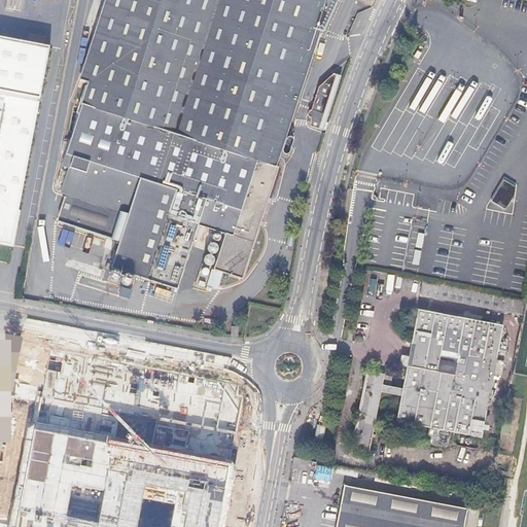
[(65,194),(117,210),(192,234),(195,226),(223,235),(213,268),(242,277),(277,165),(273,164),(329,0),(101,0),(70,100),(80,103),(61,164),(66,165),(58,191),(65,194)]
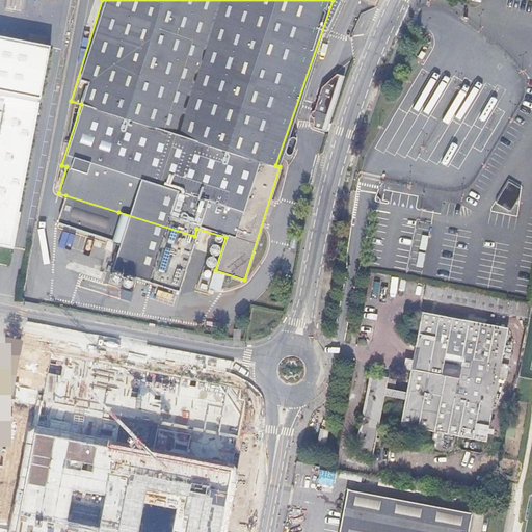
[(0,246),(10,248),(51,43),(0,33),(0,246)]
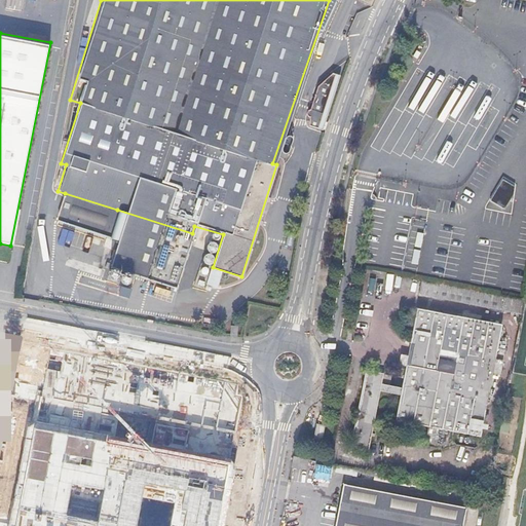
[(327,121),(341,77),(332,74),(317,88),(310,111),(307,115),(308,118),(310,120),(309,128),(324,132),(327,121)]
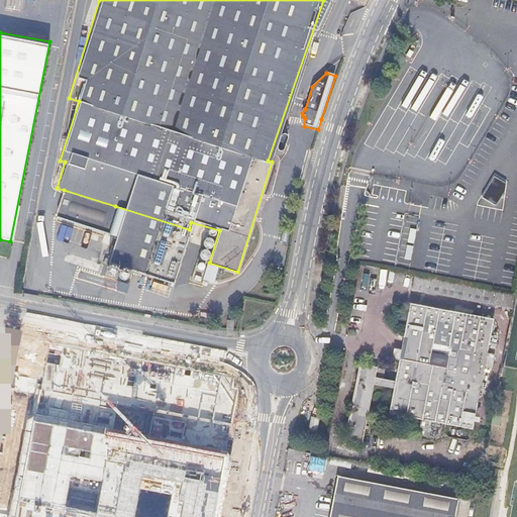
[(491,181),(504,189),(505,185),(493,178),(491,181)]
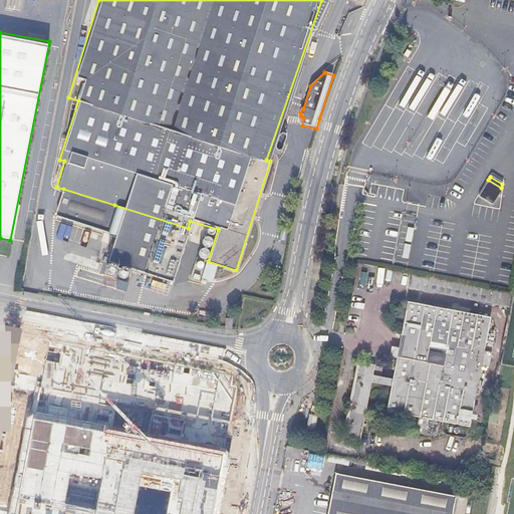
[(501,192),(501,188),(488,180),(478,198),(490,205),(493,206),(501,192)]
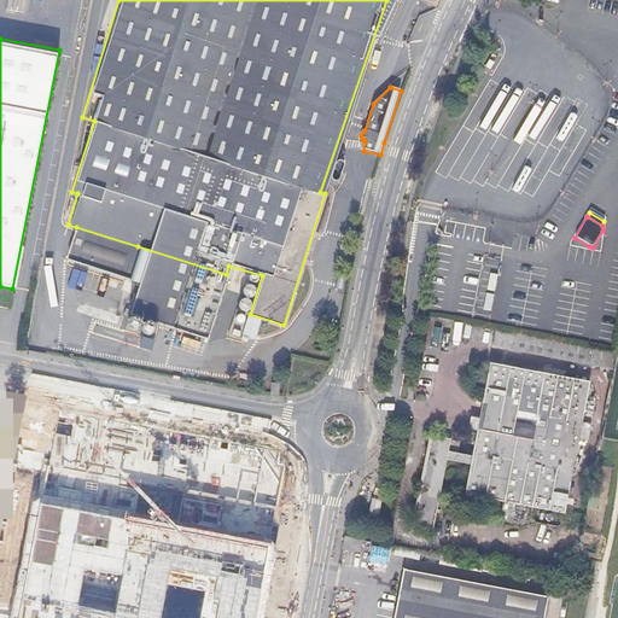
[(65,264),(127,284),(138,246),(76,227),(65,264)]
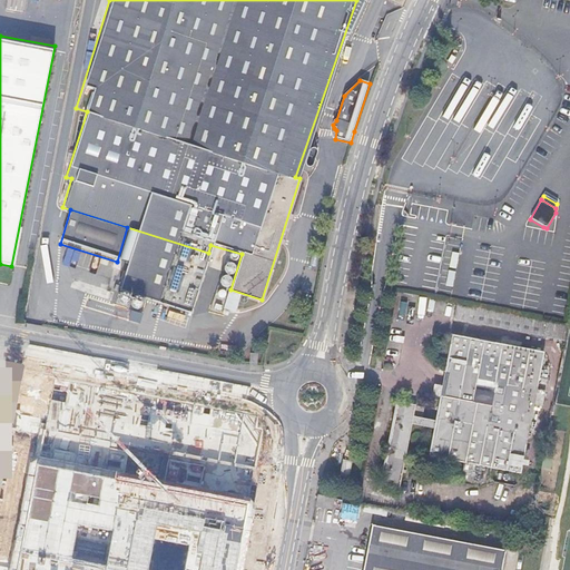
[(208,253),(127,227),(117,262),(127,265),(118,293),(189,316),(208,253)]
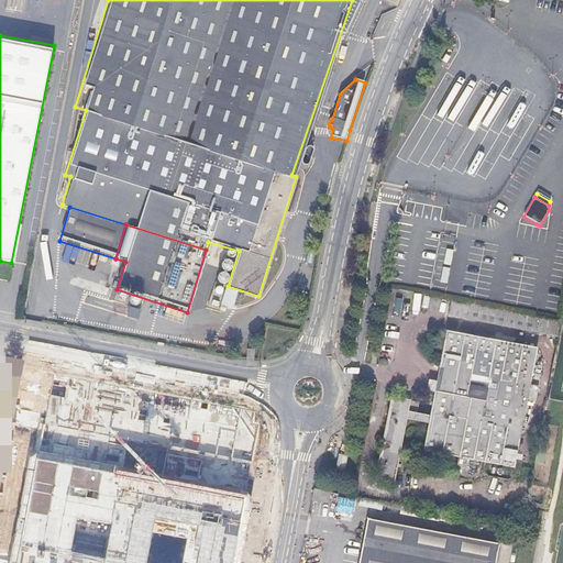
[(125,262),(116,258),(59,241),(54,258),(65,262),(61,278),(114,296),(117,289),(125,262)]
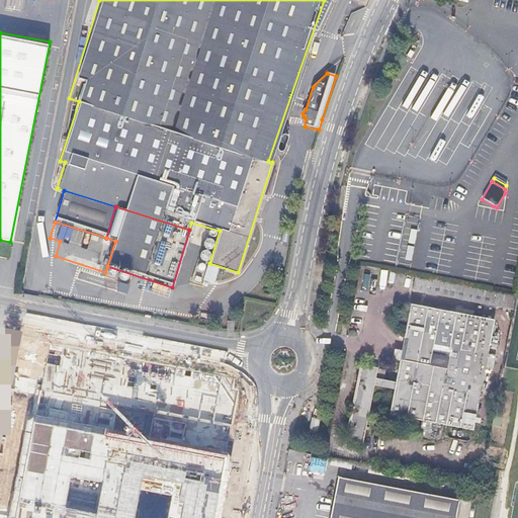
[(499,307),(515,309),(517,295),(414,275),(412,291),(499,308),(499,307)]
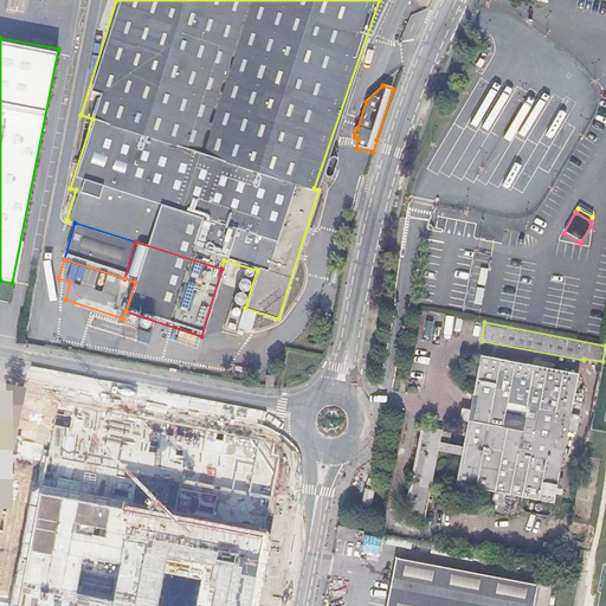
[(567,431),(577,432),(580,417),(571,416),(578,375),(479,356),(462,447),(438,443),(439,432),(420,429),(403,519),(423,522),(436,453),(461,457),(455,487),(492,494),(489,511),(500,514),(503,496),(553,505),(562,457),(567,431)]
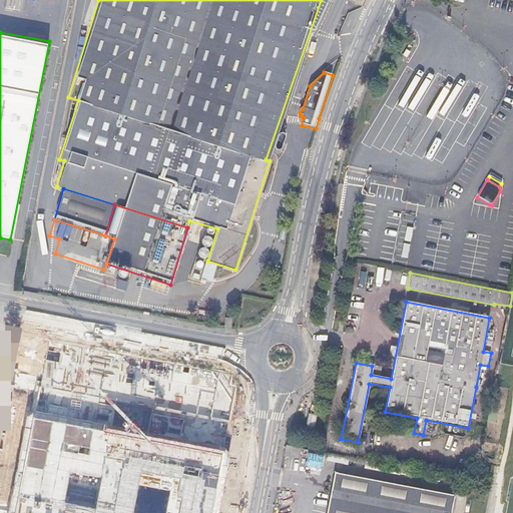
[(199,362),(19,328),(0,429),(0,512),(228,512),(245,423),(244,397),(225,393),(229,373),(226,371),(199,362)]
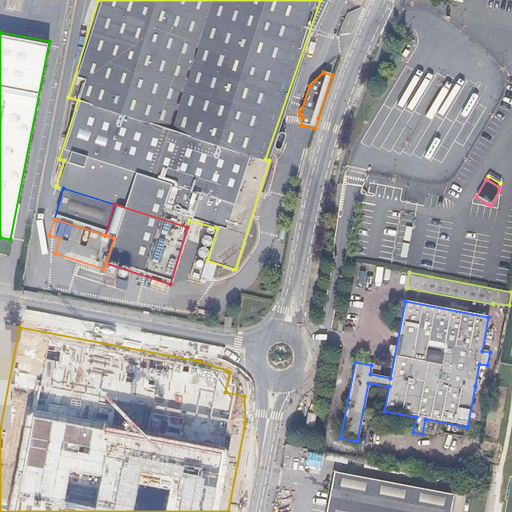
[(483,387),(487,365),(479,364),(475,386),(483,387)]
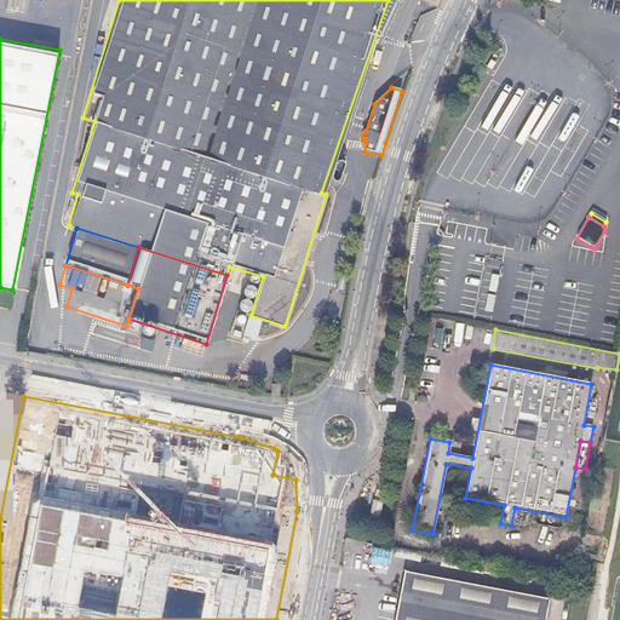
[(368,523),(377,526),(380,505),(372,504),(368,523)]
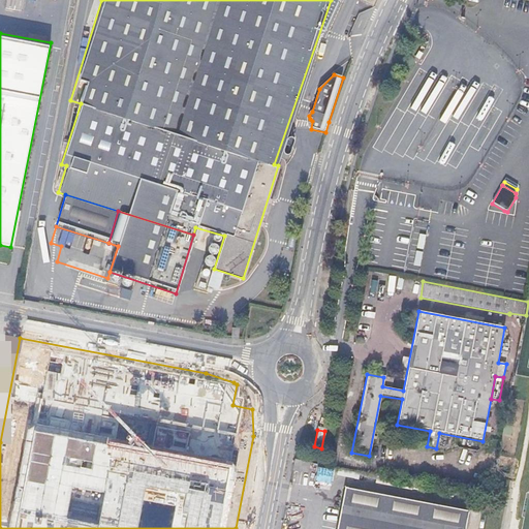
[(439,448),(446,450),(449,438),(441,437),(439,448)]
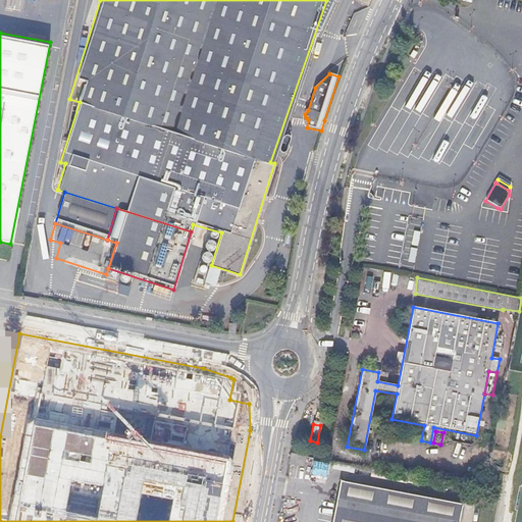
[(304,467),(306,457),(292,454),(290,465),(304,467)]
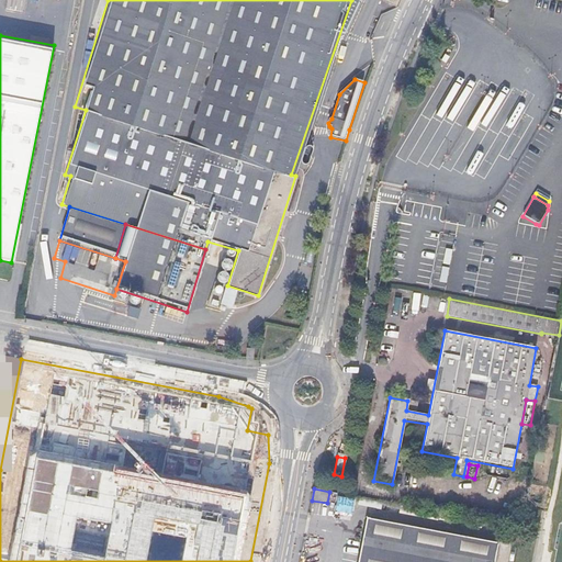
[(352,514),(353,497),(338,496),(337,513),(352,514)]
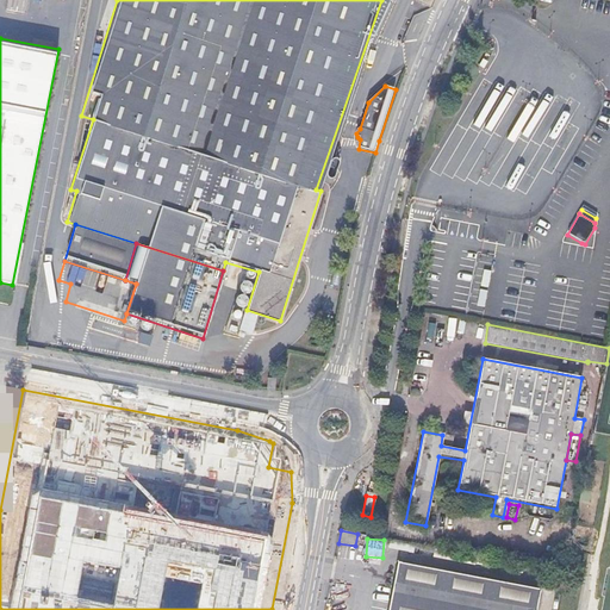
[(535,609),(540,590),(397,564),(387,609),(535,609)]
